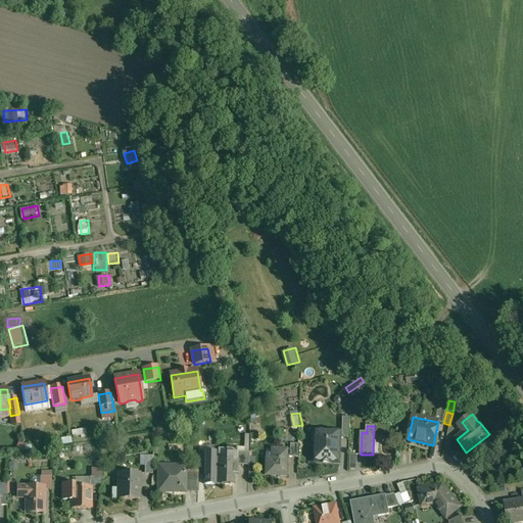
[(340,432),(316,431),(316,432),(318,432),(318,443),(316,443),(315,463),(339,464),(340,432)]
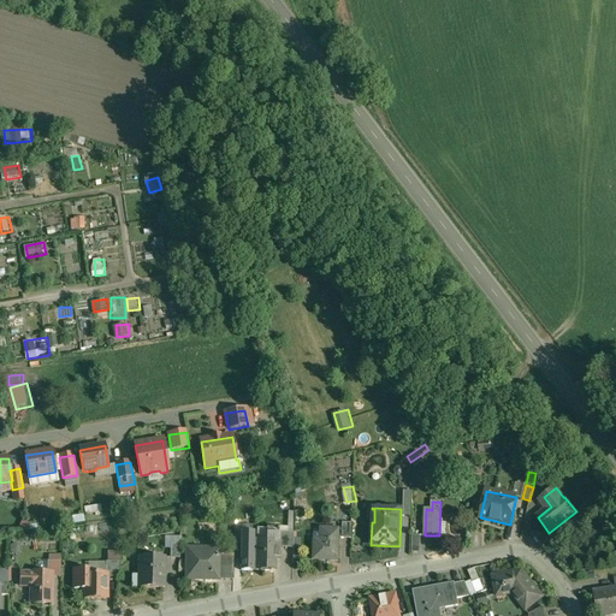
[(593,519),(584,508),(573,520),(582,529),(593,519)]
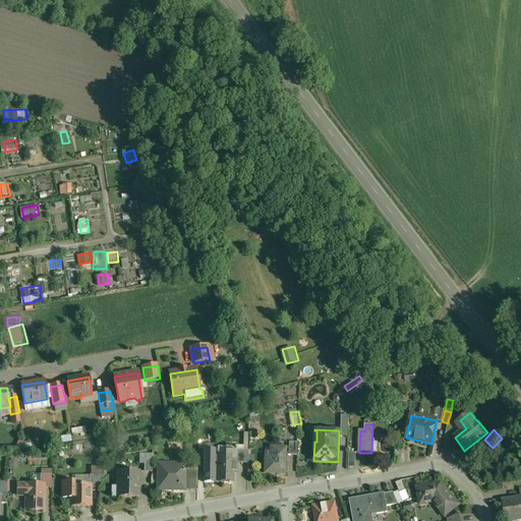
[(298,443),(290,442),(289,455),(297,456),(298,443)]
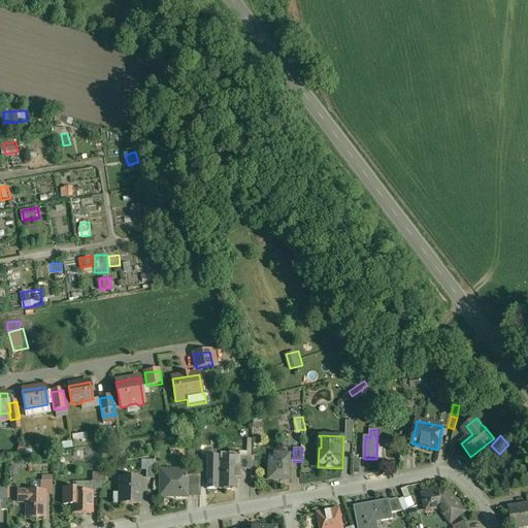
[(239,453),(229,453),(229,465),(217,465),(217,456),(205,456),(205,491),(235,491),(235,479),(239,479),(239,470),(239,457),(239,453)]
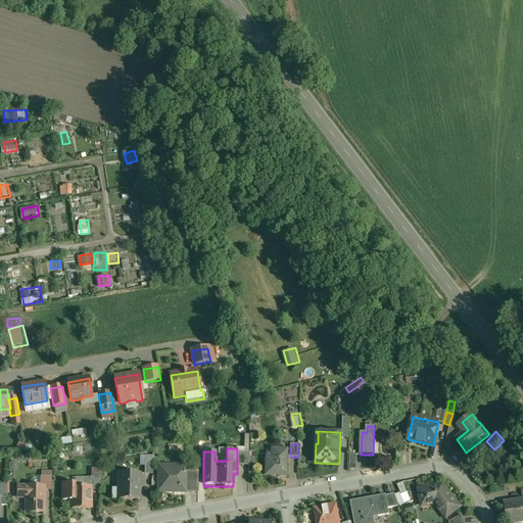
[(287,449),(272,448),(271,464),(266,464),(266,475),(286,476),(287,449)]
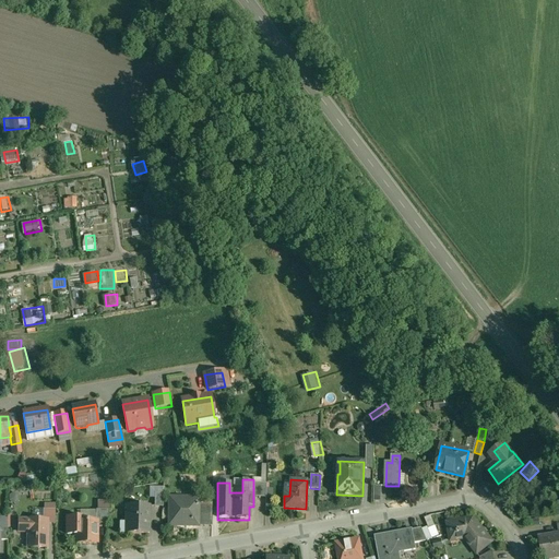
[(266,484),(253,484),(253,498),(266,498),(266,484)]
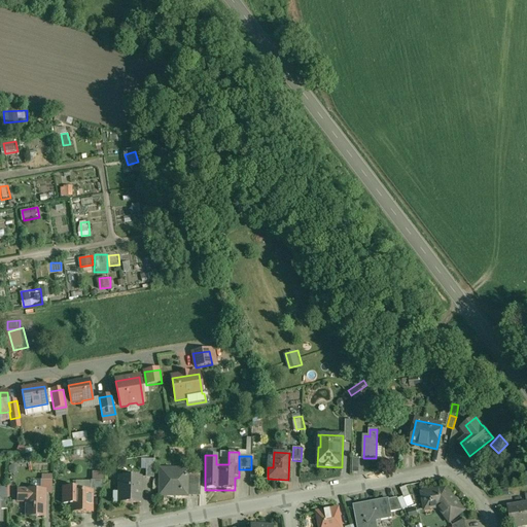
[(355,472),(363,471),(362,457),(354,458),(355,472)]
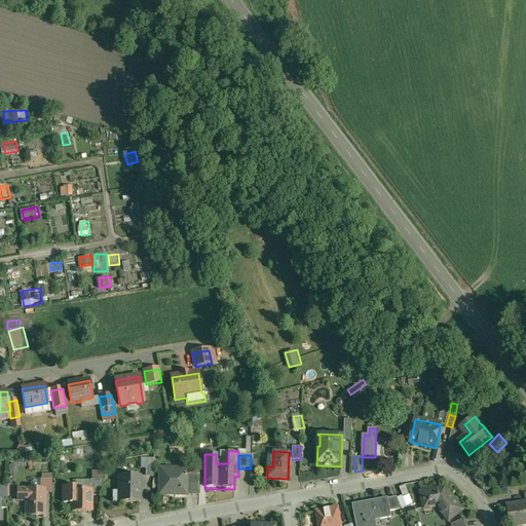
[(154,463),(146,463),(146,477),(154,477),(154,463)]
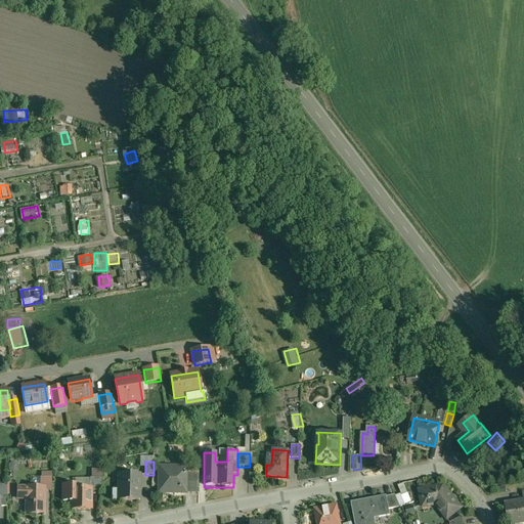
[(186,468),(160,468),(159,493),(185,493),(186,472),(186,468)]
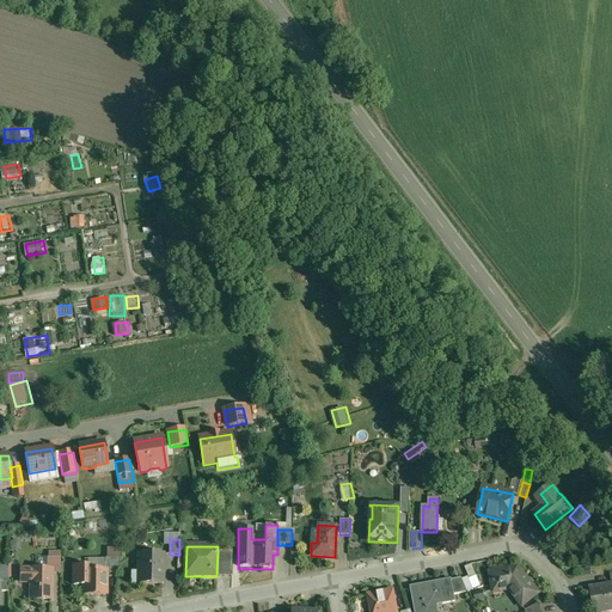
[(233,551),(218,551),(216,576),(232,576),(233,551)]
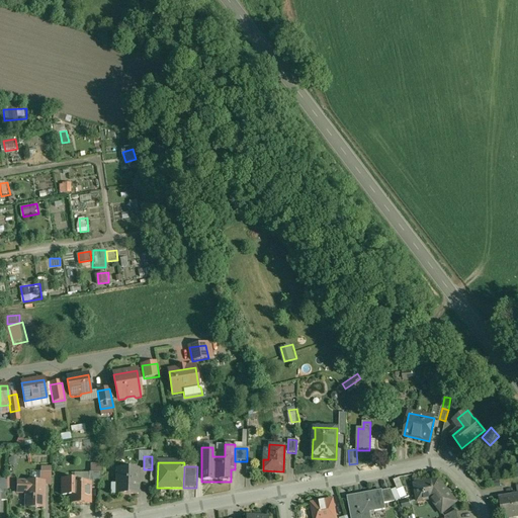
[(138,469),(118,468),(117,494),(138,495),(138,469)]
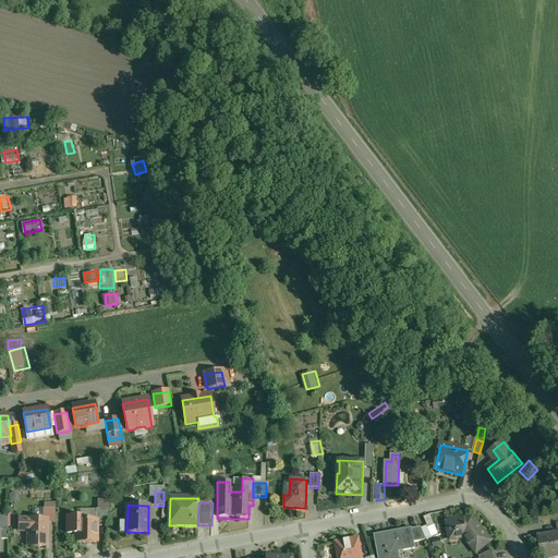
[(56,509),(44,509),(44,520),(48,520),(48,523),(55,523),(56,509)]
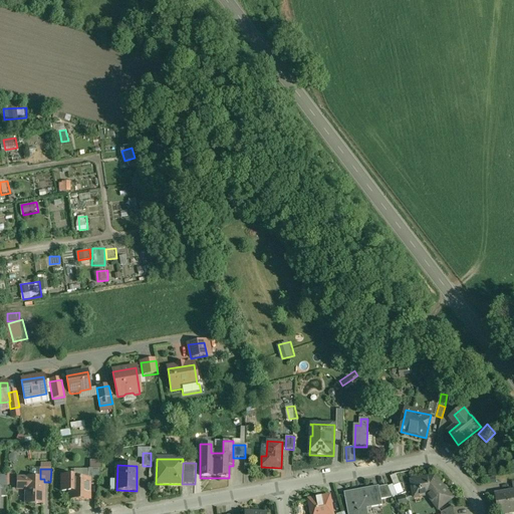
[(100,469),(88,469),(88,478),(89,479),(89,482),(98,482),(100,469)]
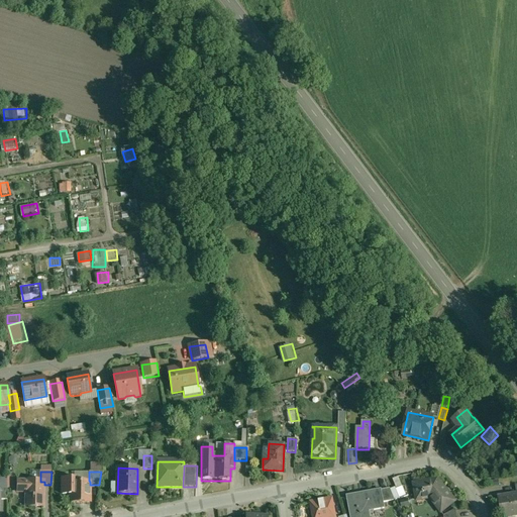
[(89,481),(72,481),(72,479),(63,479),(63,494),(71,494),(71,495),(73,495),(73,501),(71,501),(71,503),(90,503),(90,485),(90,482),(89,481)]
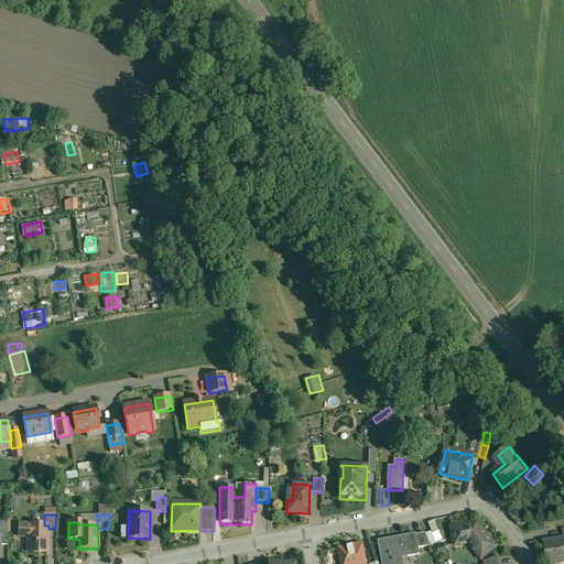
[(485,535),(479,528),(480,527),(477,523),(452,529),(454,541),(465,539),(481,560),(497,548),(486,534),(485,535)]
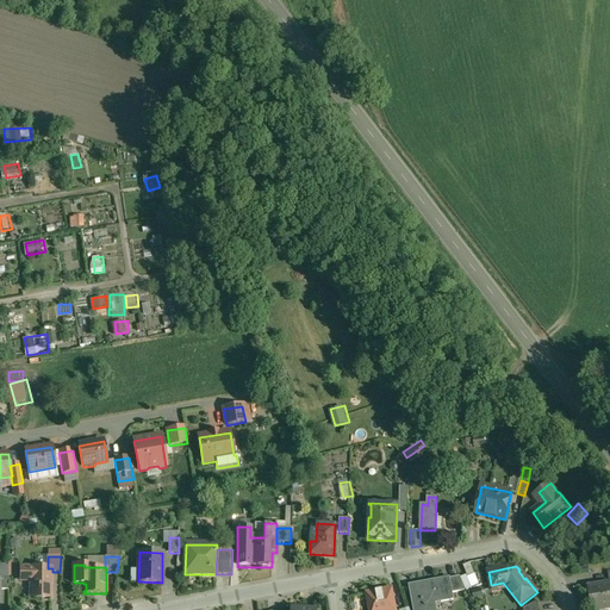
[(48,568),(22,568),(22,582),(31,582),(31,598),(51,598),(53,572),(53,568),(48,568)]
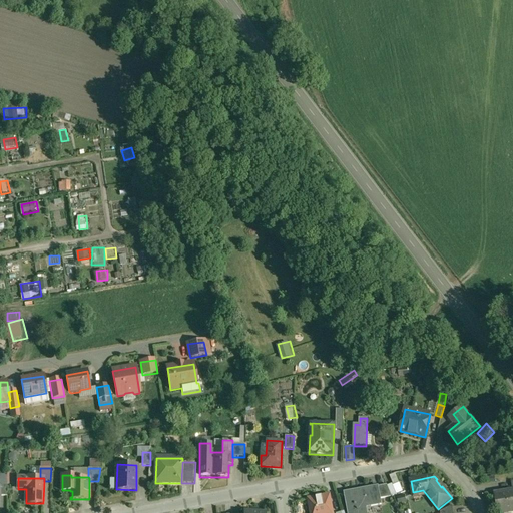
[(393,484),(388,486),(392,496),(397,494),(393,484)]
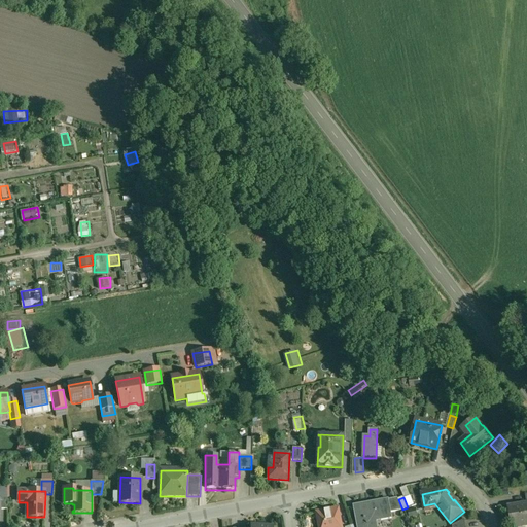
[(397,498),(388,499),(391,512),(402,510),(397,498)]
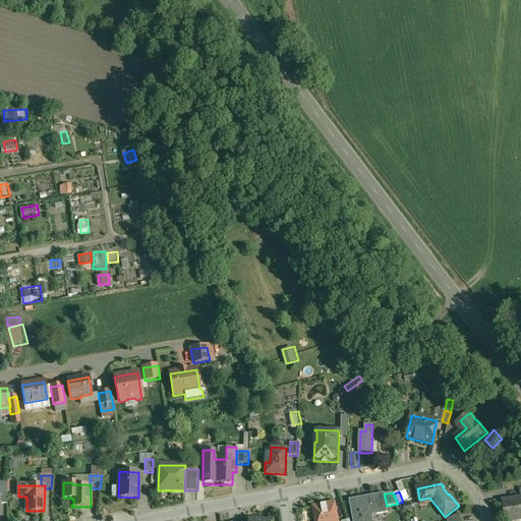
[(384,494),(350,500),(353,520),(371,520),(371,515),(388,512),(387,506),(384,494)]
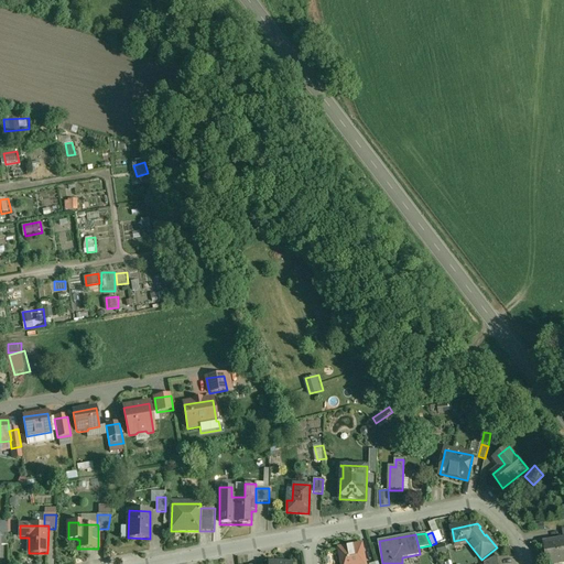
[(563,539),(544,543),(548,563),(551,563),(563,562),(563,539)]
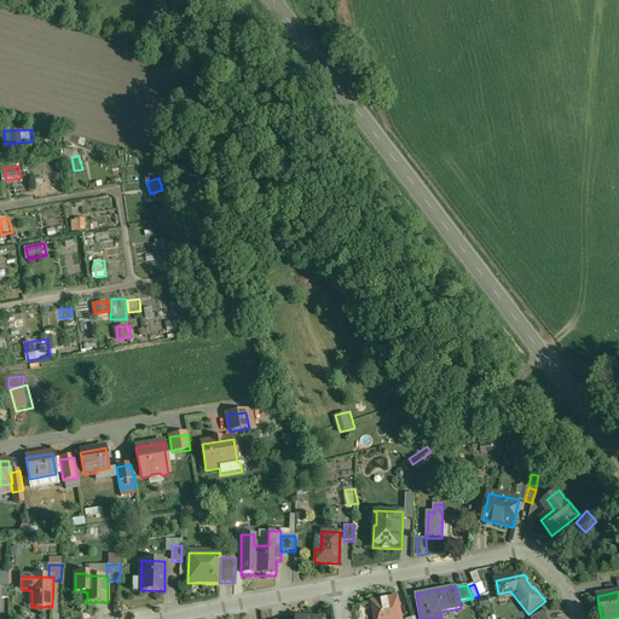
[(400,618),(397,597),(372,602),(375,618),(400,618)]
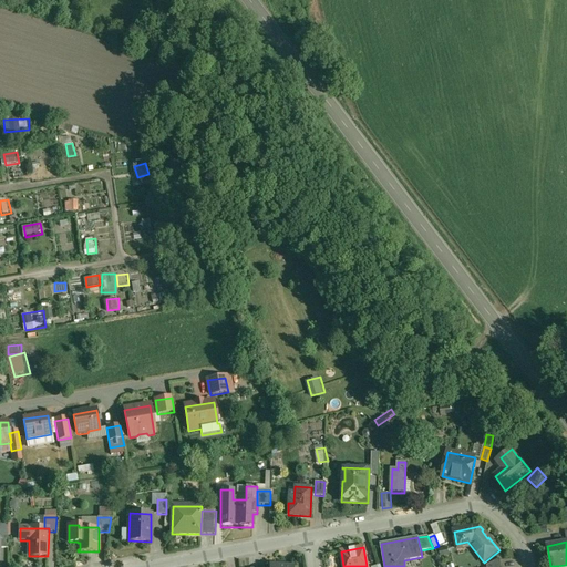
All buildings are outlined.
